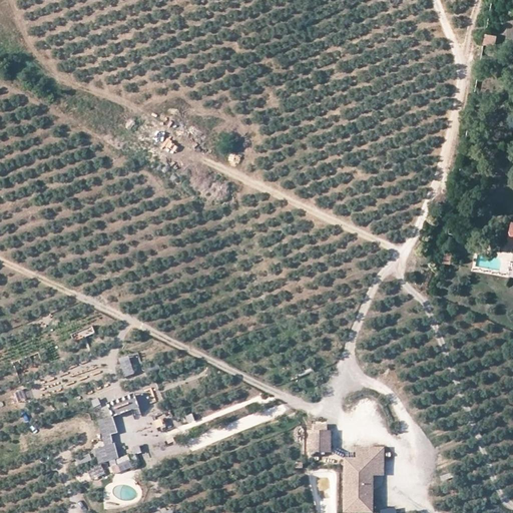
[(495,36),(485,34),(482,45),(493,47),(495,36)]
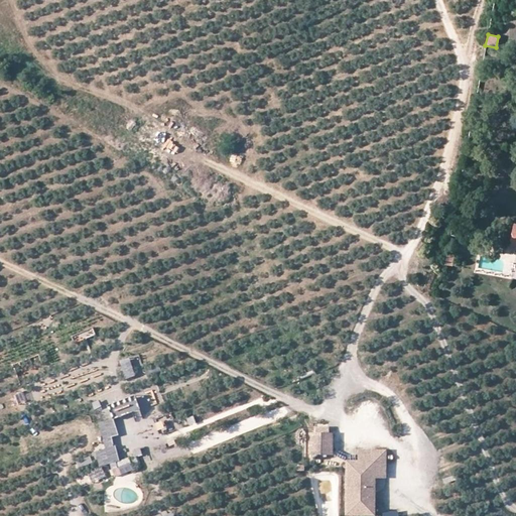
[(499,250),(501,241),(480,238),(478,247),(499,250)]
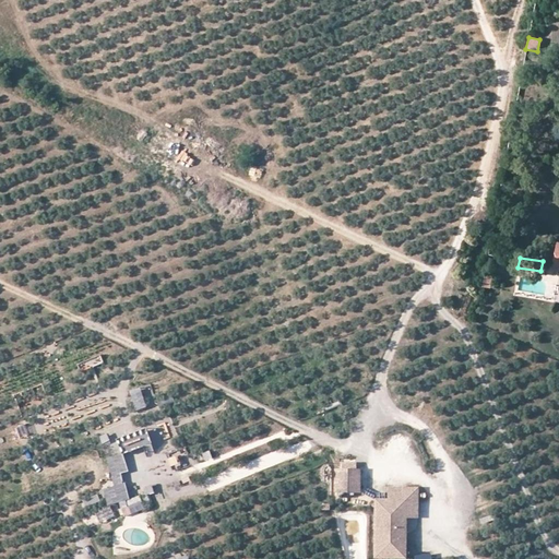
[(484,276),(482,286),(490,287),(491,277),(484,276)]
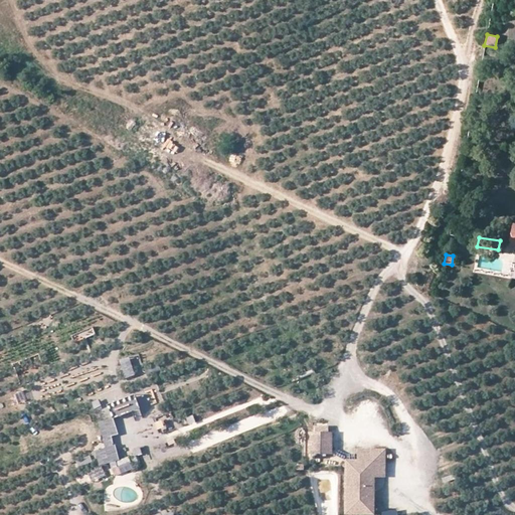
[(98,424),(102,442),(111,440),(107,422),(98,424)]
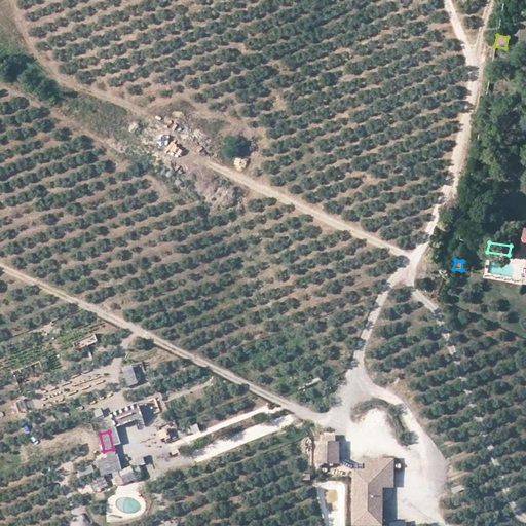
[(320,440),(312,440),(312,461),(338,461),(338,440),(334,440),(320,440)]
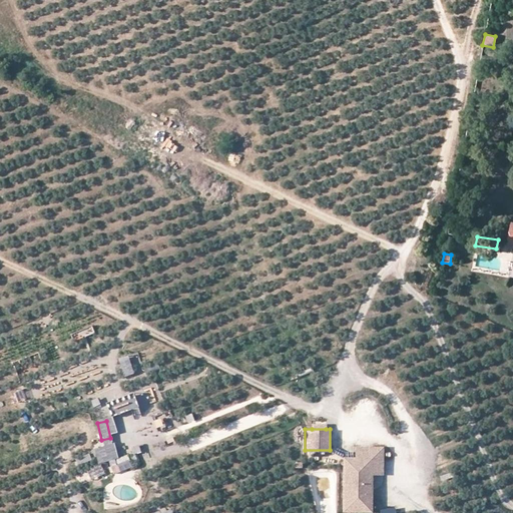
[(101,445),(105,460),(117,457),(112,442),(101,445)]
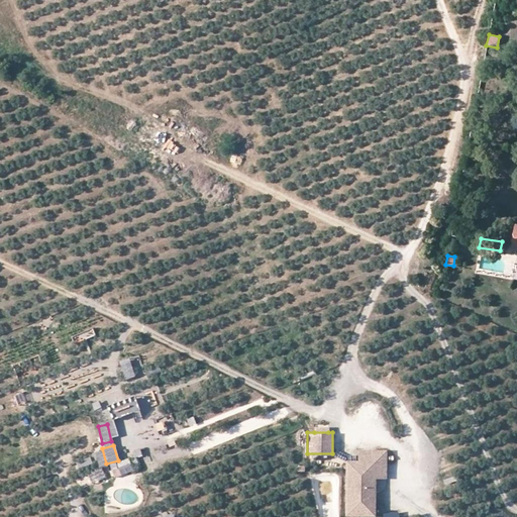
[(357,458),(345,458),(346,514),(375,513),(375,476),(386,476),(386,449),(357,449),(357,458)]
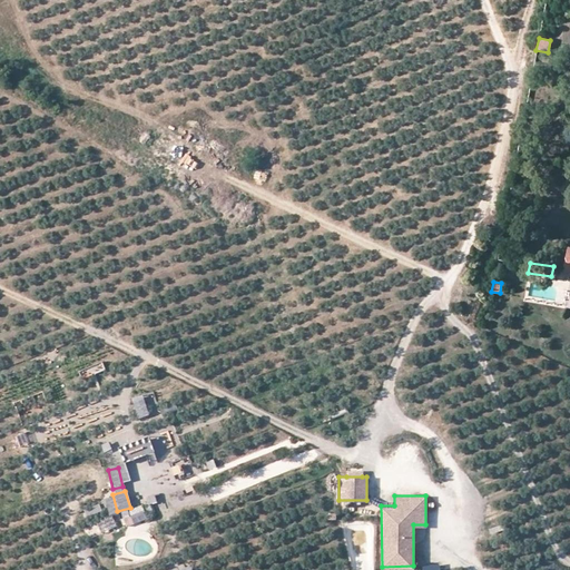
[(150,516),(146,504),(128,512),(134,523),(150,516)]
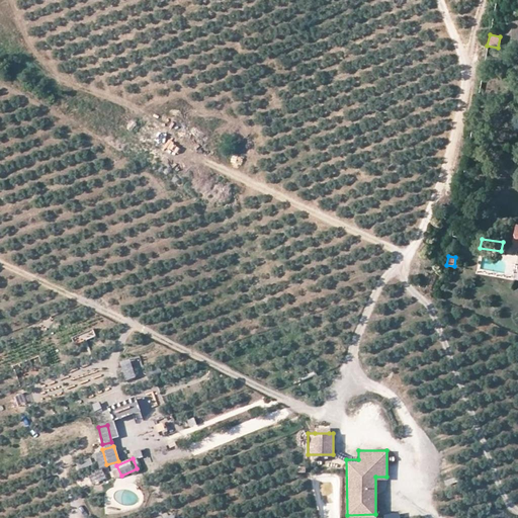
[(81,490),(106,478),(102,468),(77,480),(81,490)]
